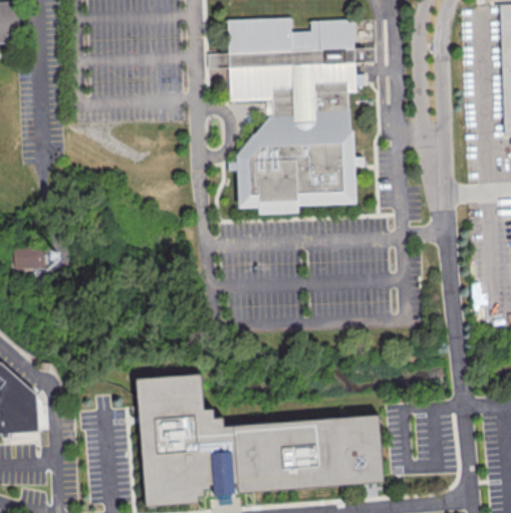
[(0,2),(17,2),(19,42),(0,42),(0,2)]
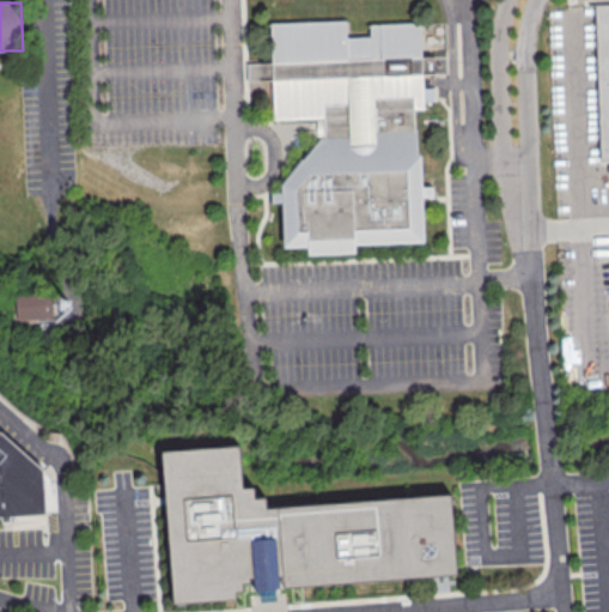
[(597,5),(608,4),(608,159),(603,161),(597,5)]
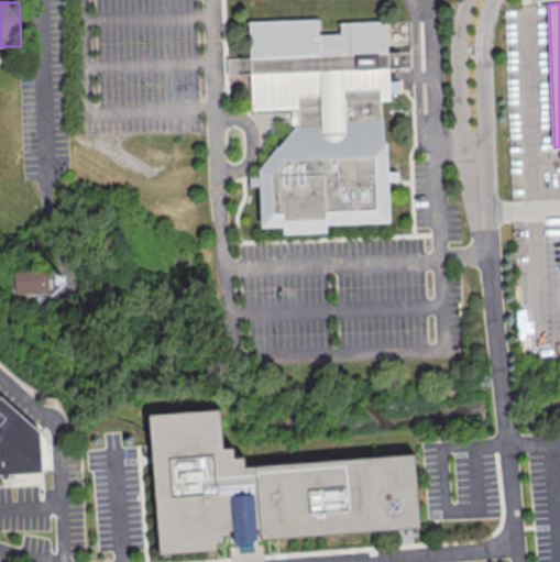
[(251,22),(319,19),(320,34),(341,33),(341,23),(413,20),(415,67),(393,68),(393,80),(402,79),(402,92),(394,92),(394,99),(383,100),(384,119),(386,119),(388,171),(397,171),(398,182),(394,182),(390,183),(392,222),(326,226),(327,234),(282,237),(281,228),(261,229),(257,169),(271,154),(294,128),(293,114),(293,109),(254,110),(253,73),(231,74),(231,57),(252,57),(251,22)]
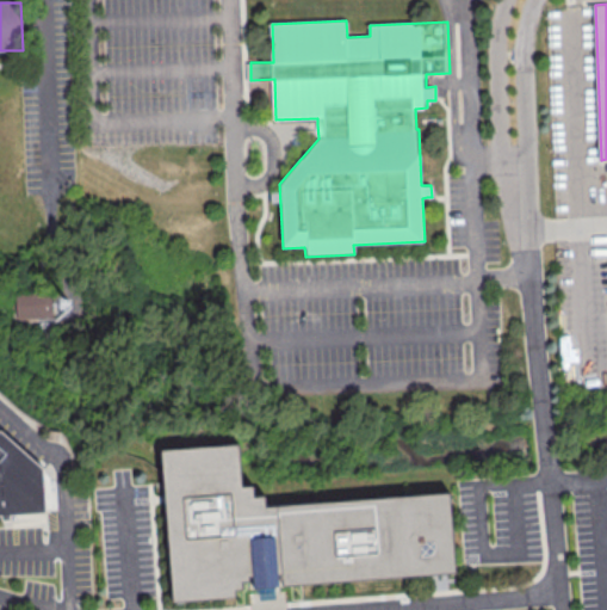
[(19,316),(55,315),(54,297),(18,299),(19,316)]
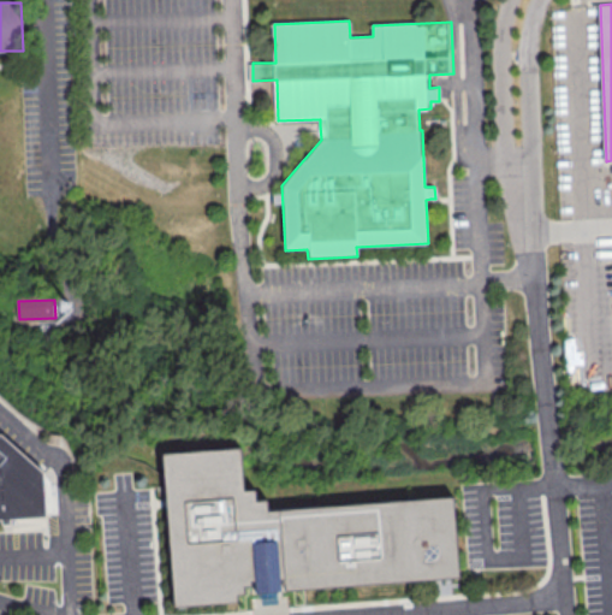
[(0,432),(4,432),(47,469),(51,514),(15,515),(15,521),(6,522),(6,516),(0,516),(0,432)]
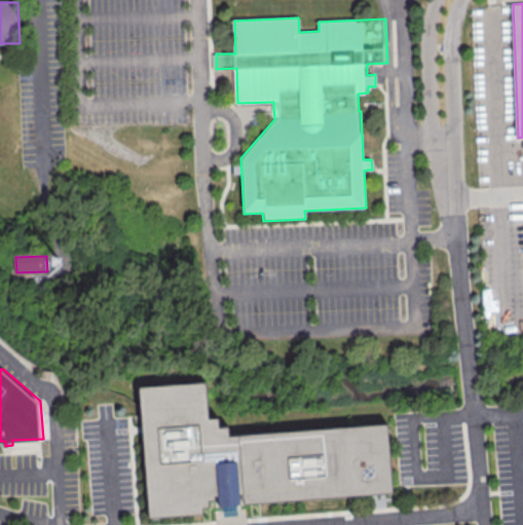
[(385,424),(391,491),(241,504),(237,459),(214,461),(217,495),(214,495),(214,501),(208,501),(209,508),(201,508),(202,513),(149,517),(138,389),(203,384),(207,419),(215,418),(216,428),(225,428),(225,438),(385,424)]
